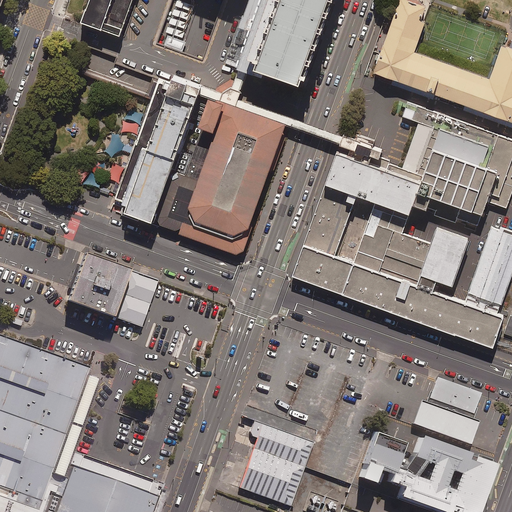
[(134,0),(89,0),(81,22),(121,36),(134,0)]
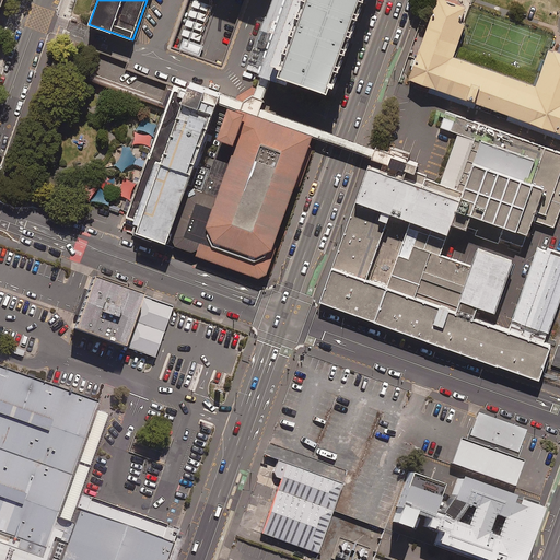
[(271,0),(247,68),(261,73),(261,74),(270,77),(289,83),(291,77),(334,92),(366,0),(271,0)]
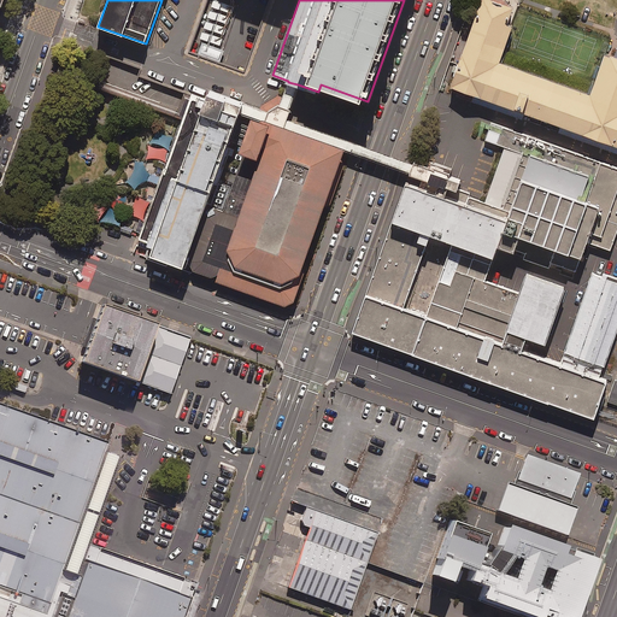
[(482,0),(453,87),(616,144),(616,52),(615,58),(607,56),(594,95),(501,63),(515,27),(511,25),(517,7),(497,0),(482,0)]
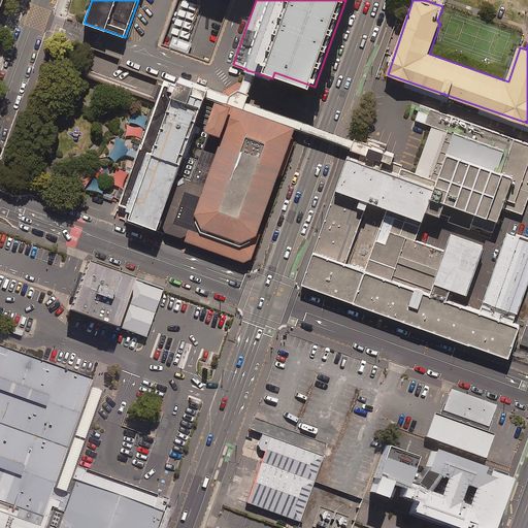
[(172,46),(188,52),(190,42),(175,37),(172,46)]
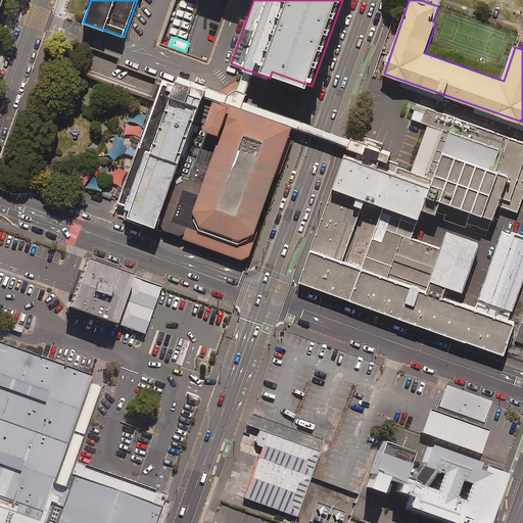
[(176,83),(163,78),(155,100),(114,215),(156,229),(206,90),(207,87),(179,77),(176,83)]
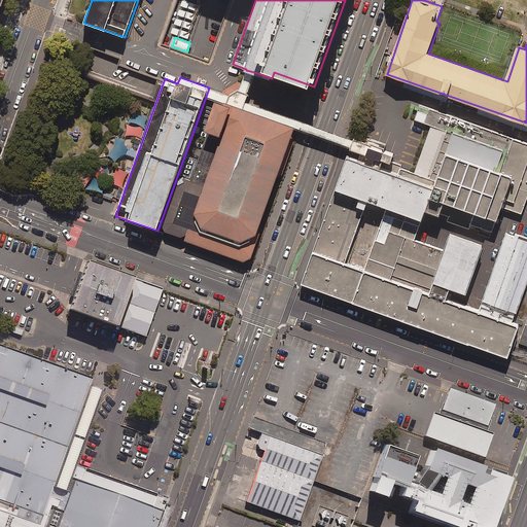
[(225,102),(219,100),(191,179),(185,177),(178,180),(163,224),(167,233),(244,262),(251,257),(260,235),(258,232),(278,176),(283,175),(294,141),(293,136),(296,127),(239,106),(226,101),(225,102)]
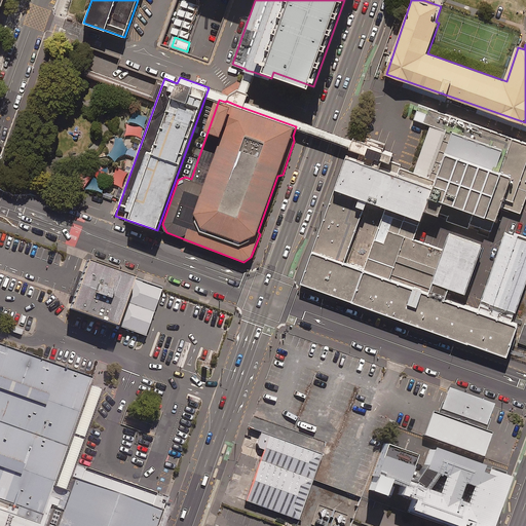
[(352,143),(302,284),(508,358),(519,325),(514,323),(478,310),(464,306),(447,300),(450,290),(467,296),(485,247),(451,234),(446,248),(418,238),(427,212),(442,217),(443,215),(448,217),(446,222),(470,230),(472,225),(491,232),(495,221),(498,222),(503,207),(521,213),(525,197),(525,143),(419,105),(419,107),(414,119),(430,125),(413,173),(401,167),(402,164),(392,161),(395,155),(393,153),(357,140),(354,139),(352,143)]
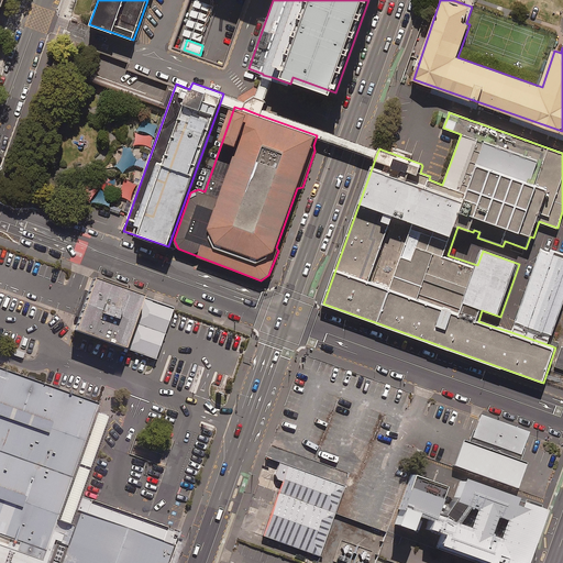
[(552,253),(541,249),(511,332),(550,345),(559,322),(562,308),(562,253),(552,250),(552,253)]
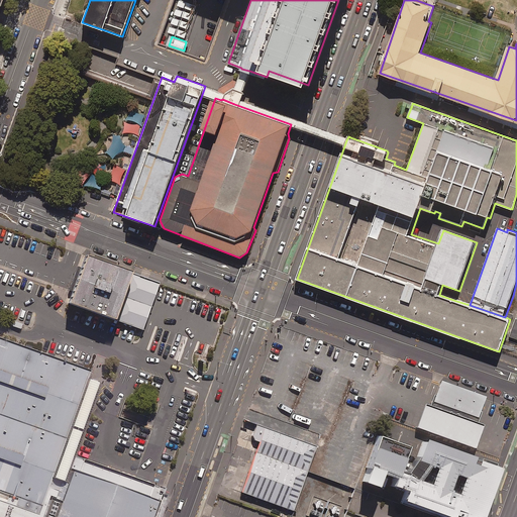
[(134,272),(87,255),(74,291),(70,303),(117,320),(134,272)]
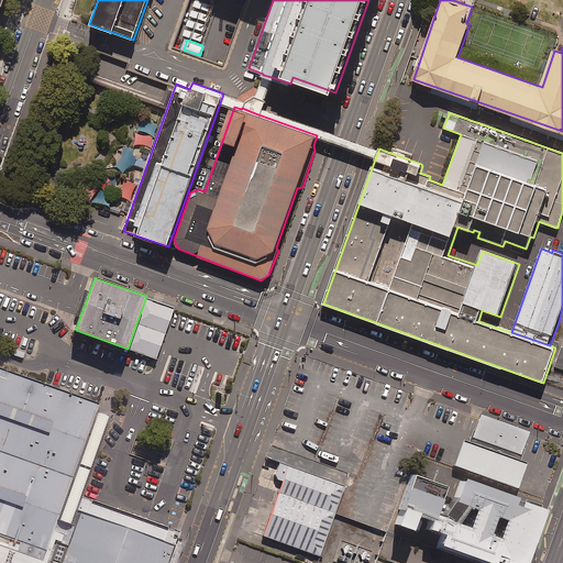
[(146,299),(129,349),(156,359),(174,309),(146,299)]
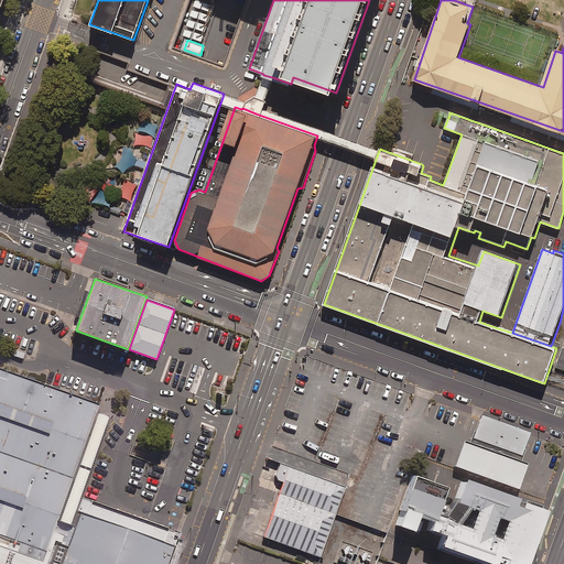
[(0,368),(0,537),(45,554),(60,557),(79,498),(108,418),(97,413),(99,404),(0,368)]
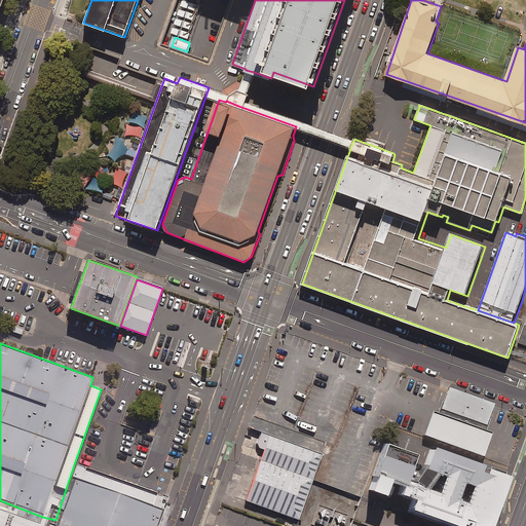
[(495,403),(450,386),(444,405),(489,421),(495,403)]
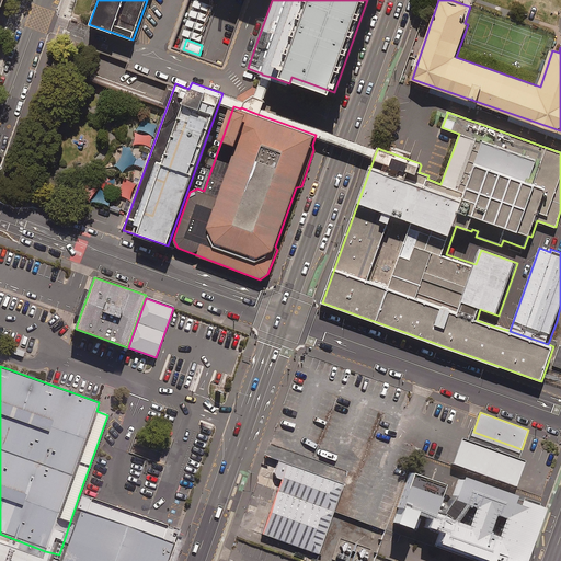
[(530,459),(464,435),(454,461),(521,485),(530,459)]
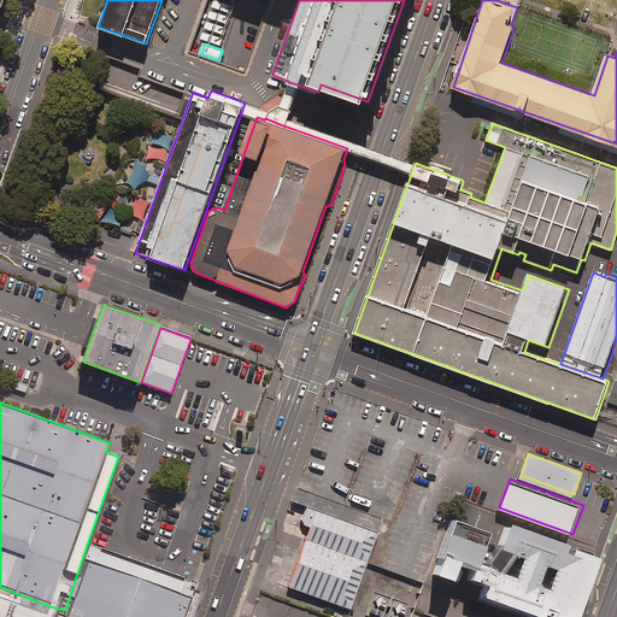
[(378,533),(316,510),(288,588),(351,610),(368,562),(378,533)]
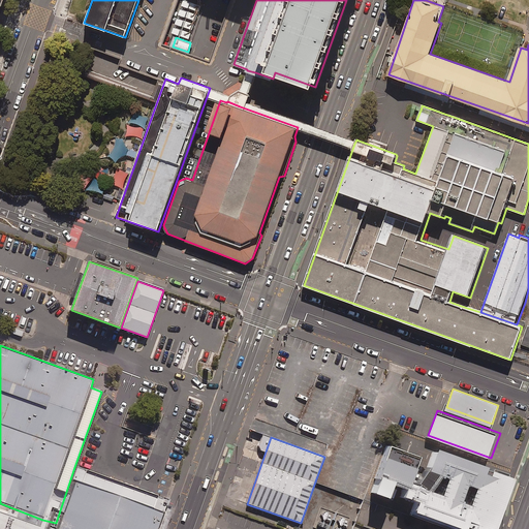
[(488,528),(505,480),(428,453),(405,515),(445,528),(488,528)]
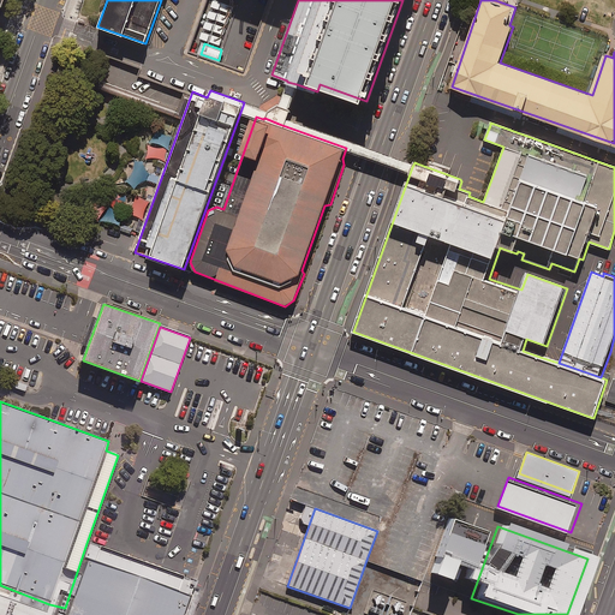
[(186,614),(198,583),(87,543),(65,608),(49,604),(45,614),(186,614)]
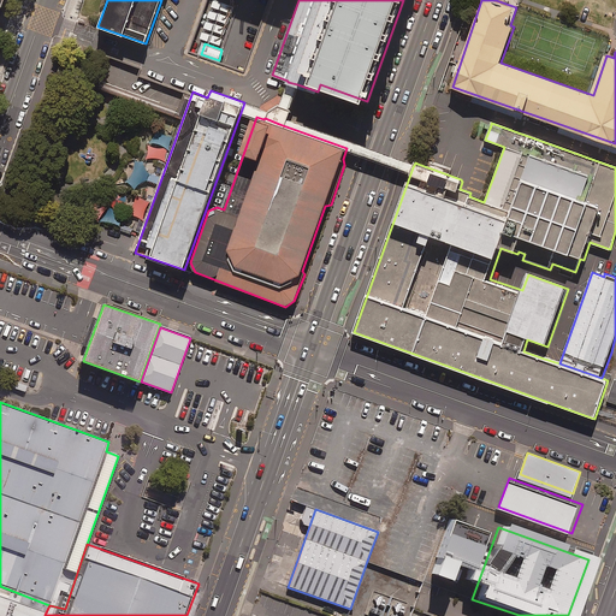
[(45,615),(49,605),(0,586),(0,615),(45,615)]
